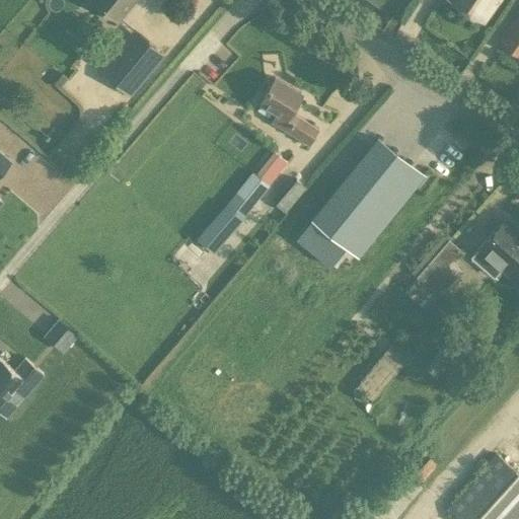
[(92,0),(118,20),(134,0),(92,0)]
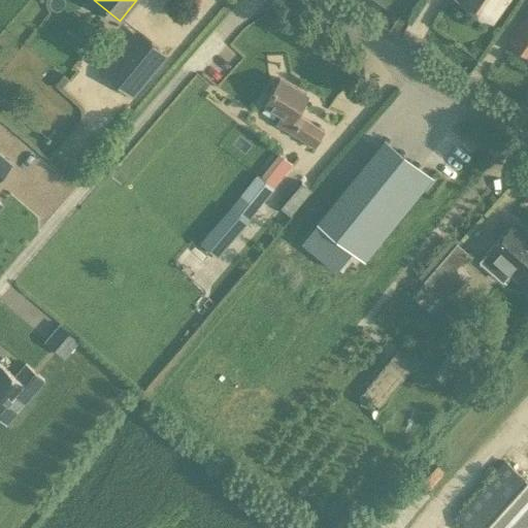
[(457,0),(492,24),(507,0),(457,0)]
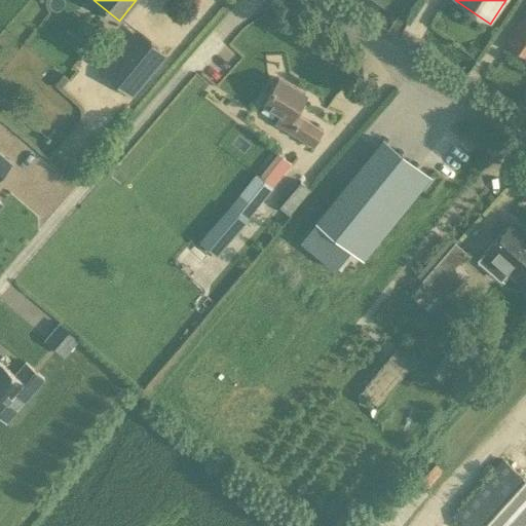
[(525,8),(504,41),(525,54),(525,8)]
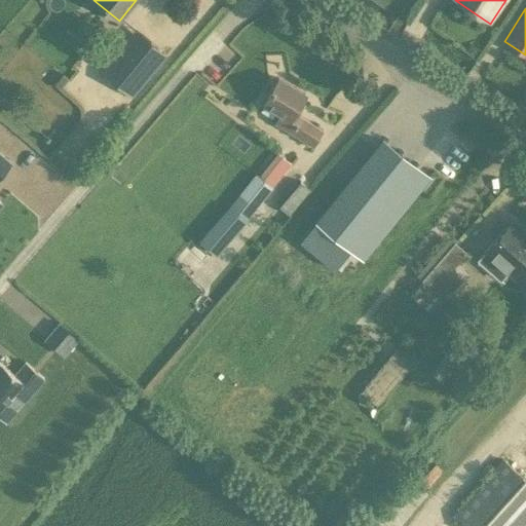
[(132,96),(165,54),(136,29),(101,71),(132,96)]
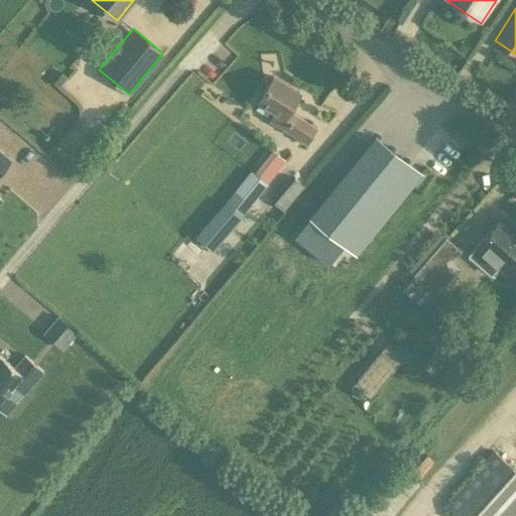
[(58,89),(68,79),(62,75),(53,85),(58,89)]
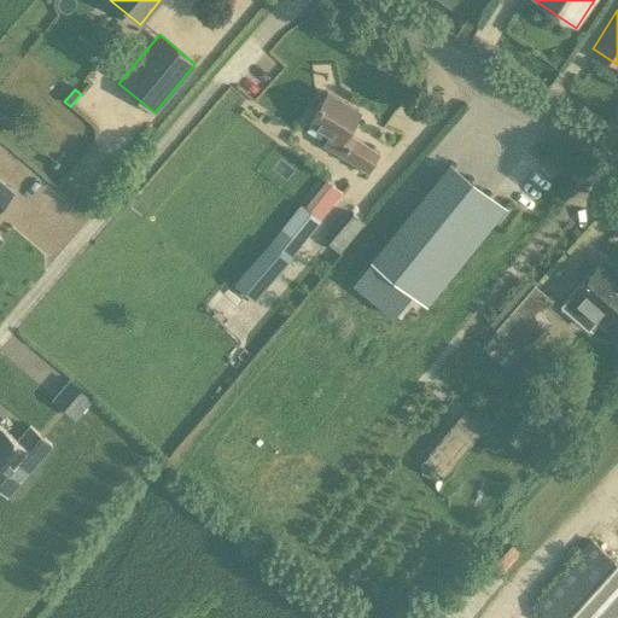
[(326,92),(309,120),(330,132),(322,144),(368,172),(379,152),(345,132),(357,111),(326,92)]
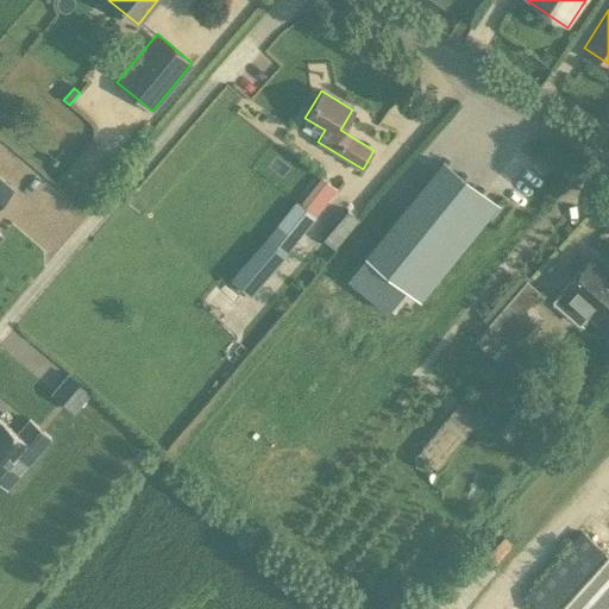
[(366,257),(357,268),(396,300),(405,288),(418,299),(495,205),(444,162),(366,257)]
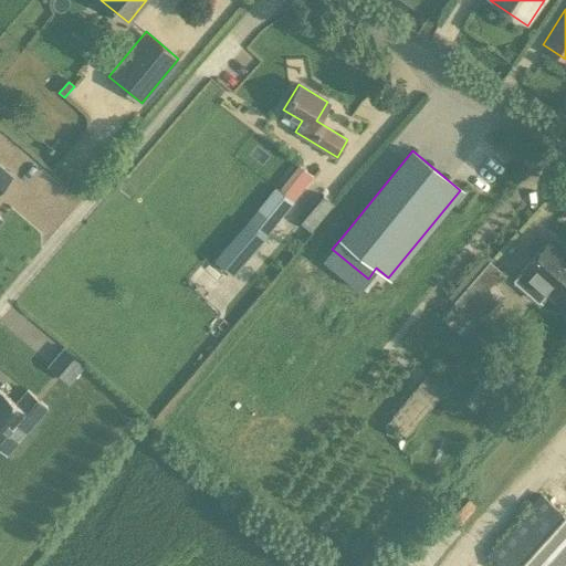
[(0,218),(1,218),(0,217),(0,186),(10,175),(0,165),(0,218)]
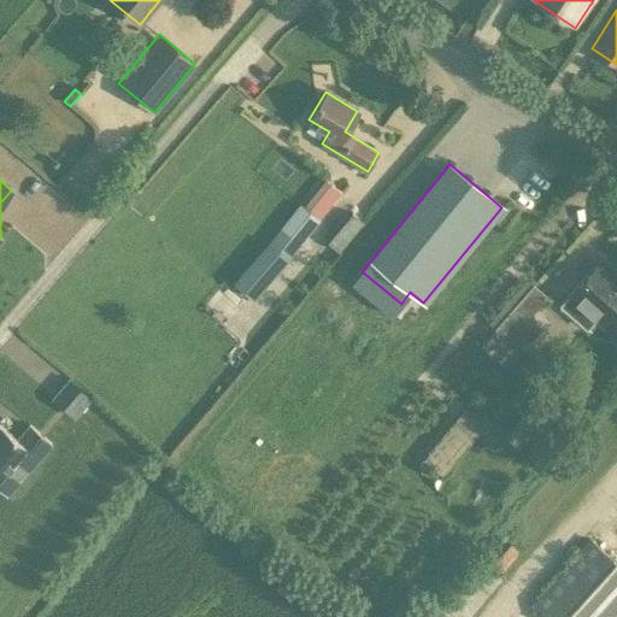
[(253,298),(288,258),(334,200),(319,188),(312,195),(309,193),(269,244),(234,282),(253,298)]
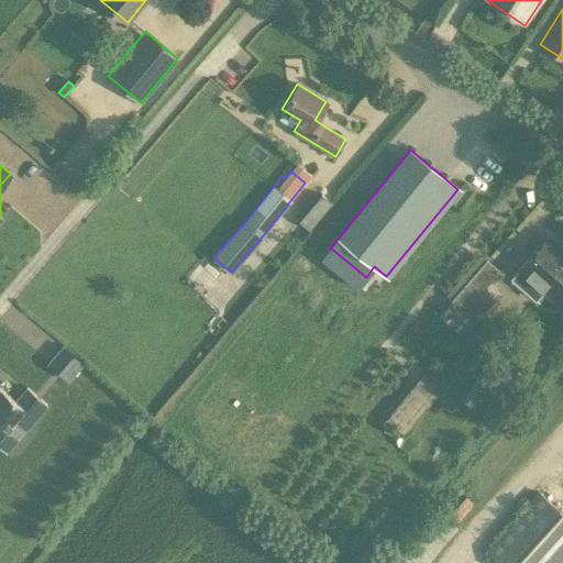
[(308,228),(328,199),(320,194),(300,223),(308,228)]
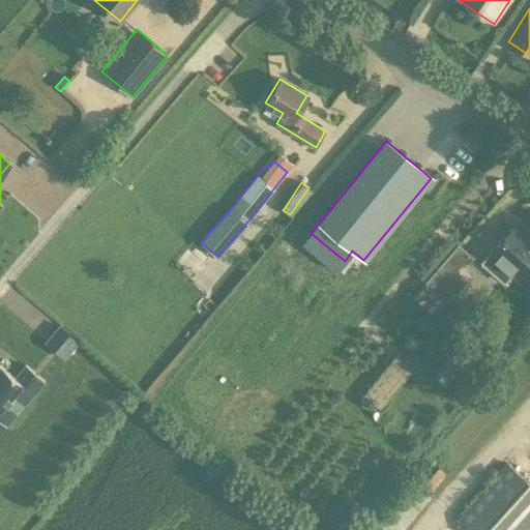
[(529,233),(516,221),(480,261),(503,282),(510,274),(527,289),(529,284),(529,233)]
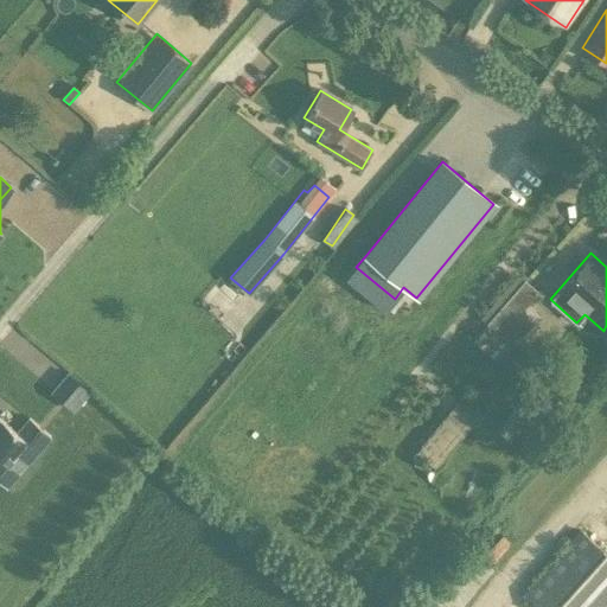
[(485,323),(472,339),(497,360),(512,342),(537,313),(528,305),(540,292),(523,279),(522,280),(487,320),(485,323)]
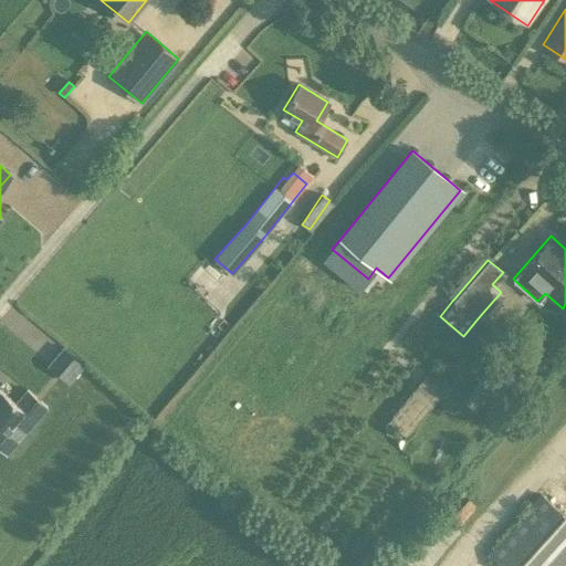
[(84,366),(62,347),(46,364),(69,384),(84,366)]
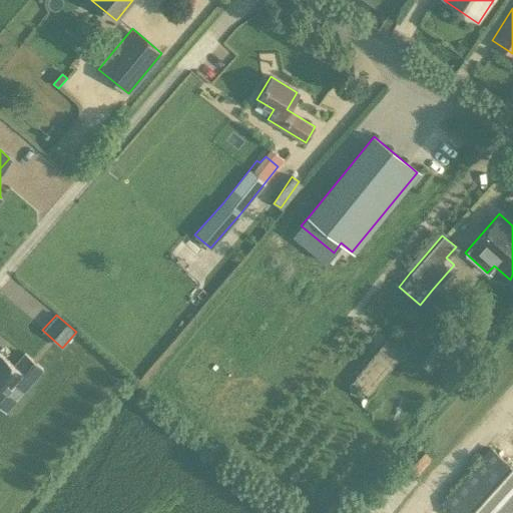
[(387,340),(353,382),(370,396),(404,353),(387,340)]
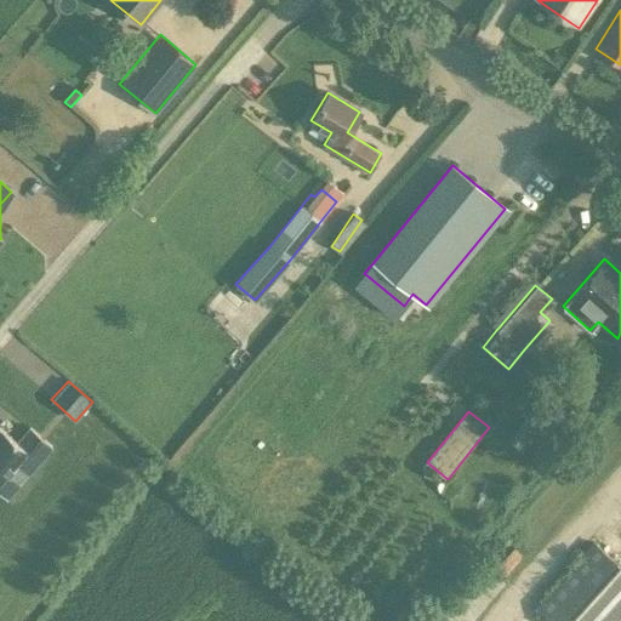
[(17,443),(0,427),(0,486),(27,457),(34,465),(51,445),(29,428),(17,443)]
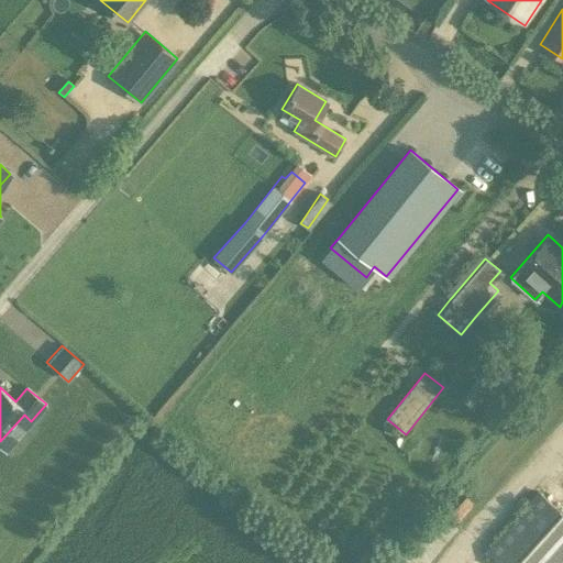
[(438,414),(444,406),(438,400),(431,408),(438,414)]
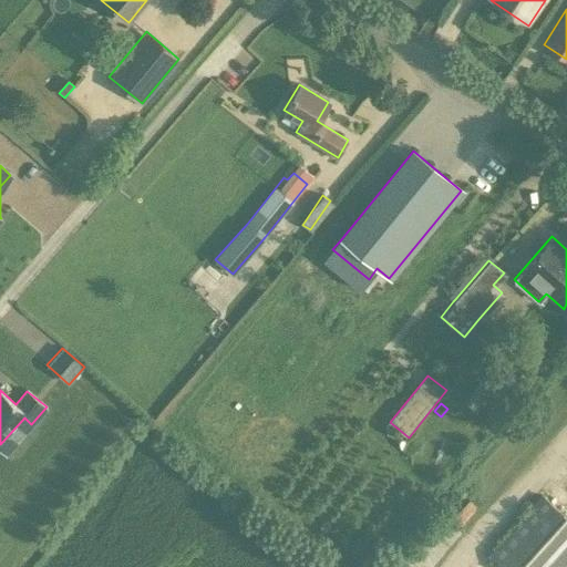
[(506,566),(558,566),(566,557),(566,518),(542,495),(490,553),(506,566)]
